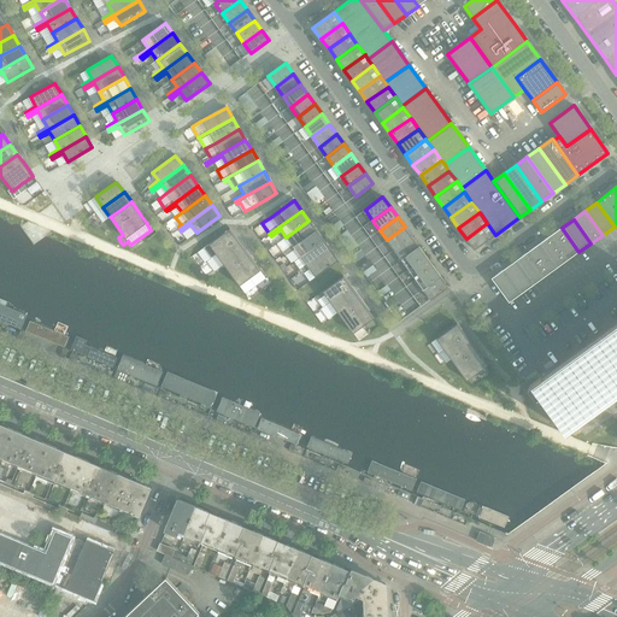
[(286,238),(276,244),(282,252),(283,254),(316,230),(309,221),(286,238)]
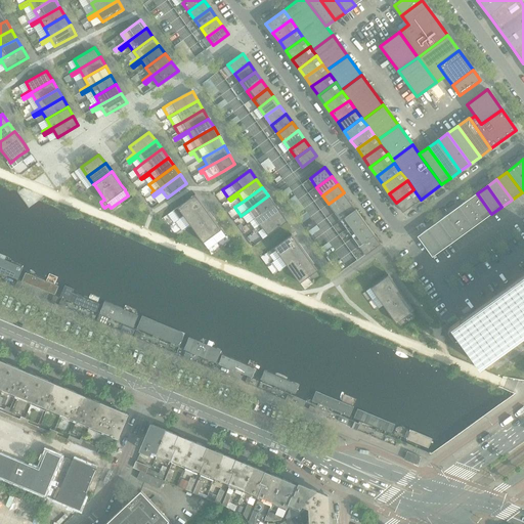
[(403,212),(421,200),(413,189),(396,203),(403,212)]
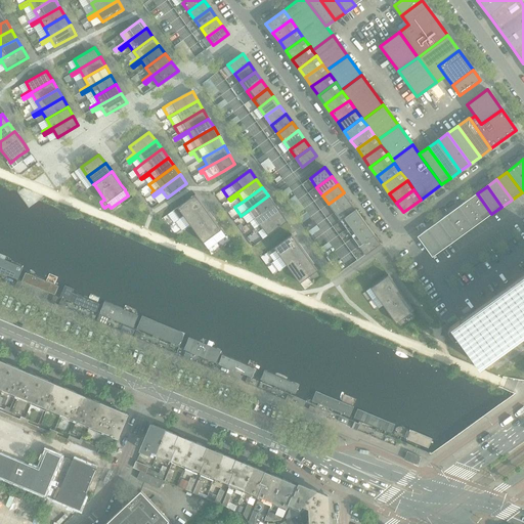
[(335,212),(350,202),(344,192),(329,204),(335,212)]
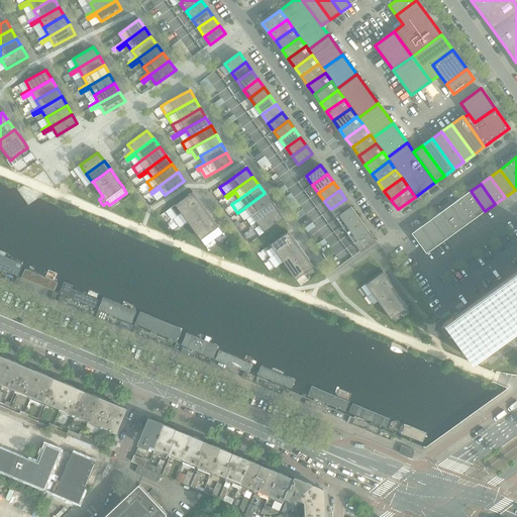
[(485,211),(471,191),(460,198),(476,218),(485,211)]
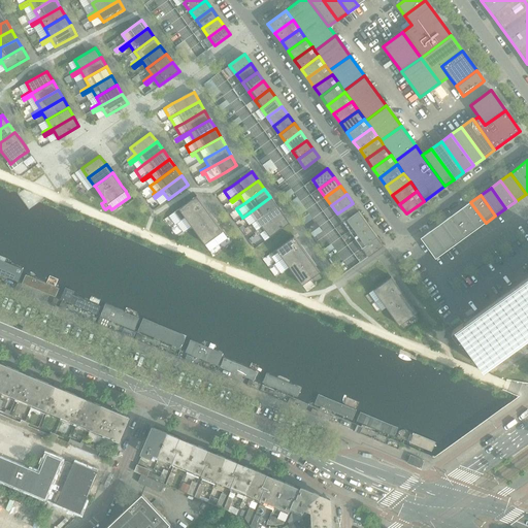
[(170,216),(168,217),(175,225),(176,224),(180,222),(180,221),(185,218),(203,205),(197,196),(178,209),(173,212),(170,216)]
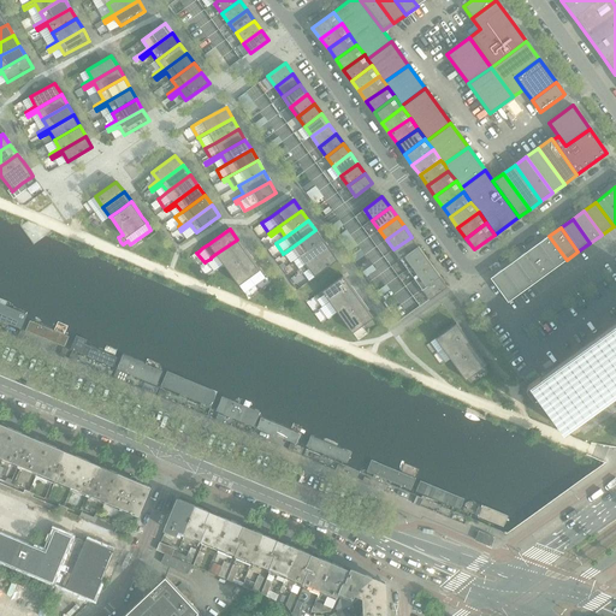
[(315,230),(283,254),(285,256),(285,255),(290,262),(292,261),(300,256),(323,240),(315,230)]
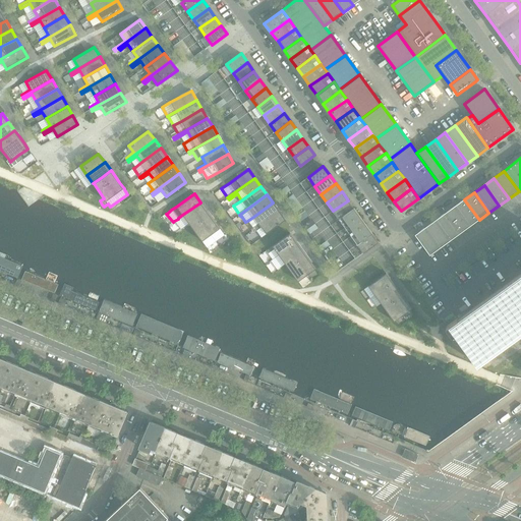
[(479,220),(464,199),(454,207),(469,227),(479,220)]
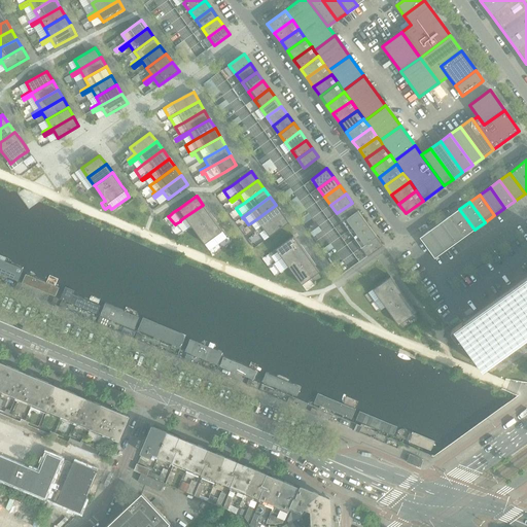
[(343,222),(358,211),(352,203),(337,213),(343,222)]
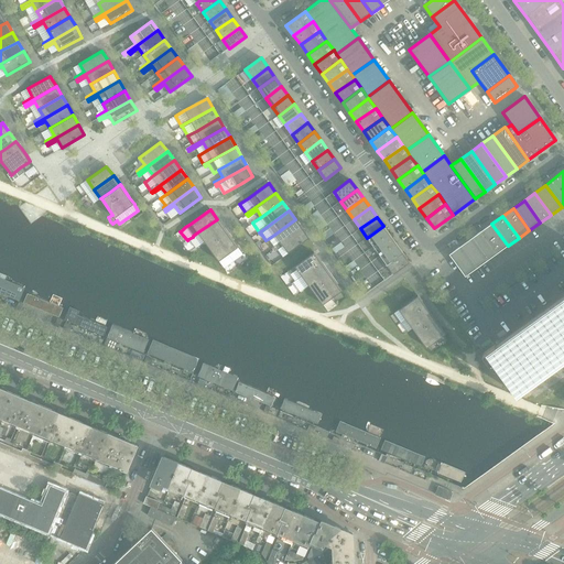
[(193,237),(188,239),(195,249),(197,247),(205,242),(213,236),(224,228),(217,219),(197,232),(193,236),(193,237)]
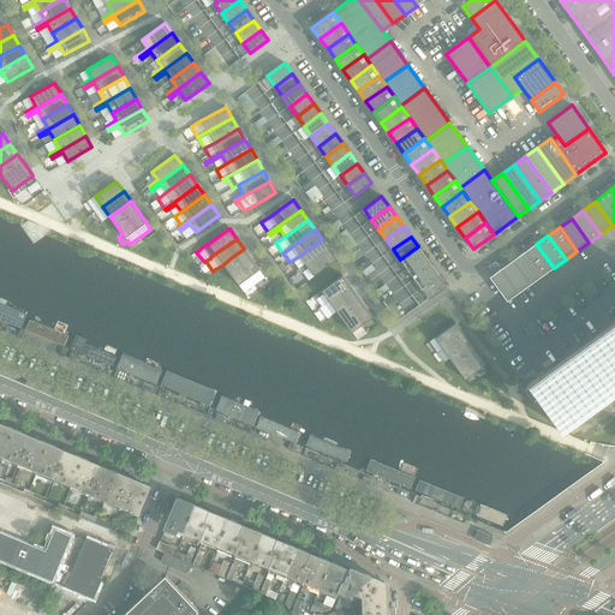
[(299,256),(292,261),(298,269),(296,270),(297,273),(329,250),(322,239),(299,256)]
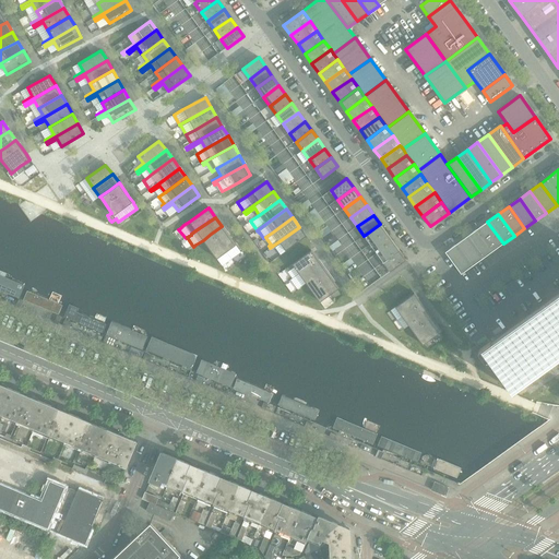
[(503,244),(487,222),(477,229),(492,251),(503,244)]
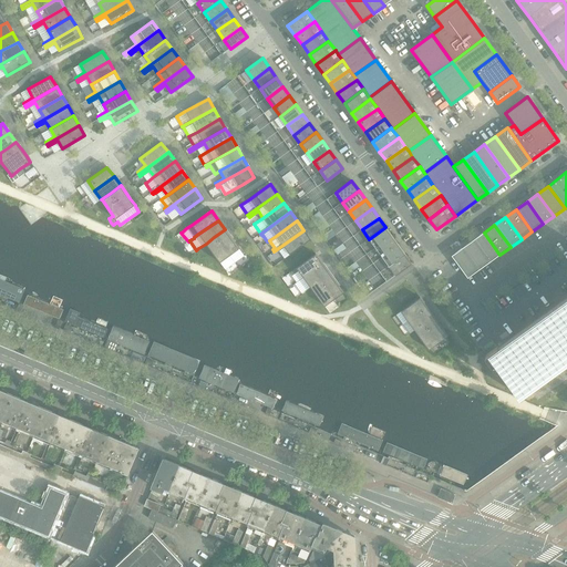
[(375,248),(392,236),(385,227),(369,239),(375,248)]
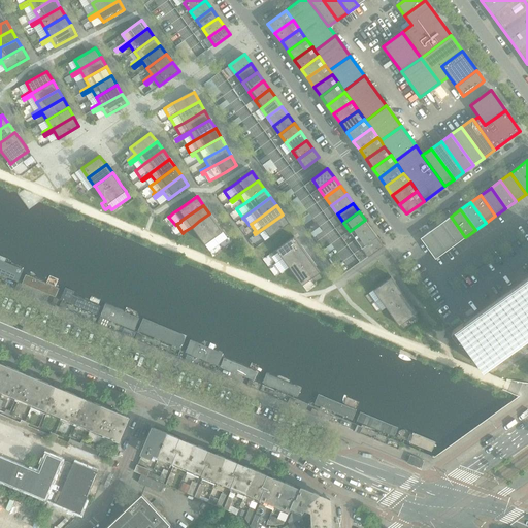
[(199,221),(192,227),(196,232),(205,244),(213,238),(223,232),(219,226),(213,220),(209,213),(199,221)]
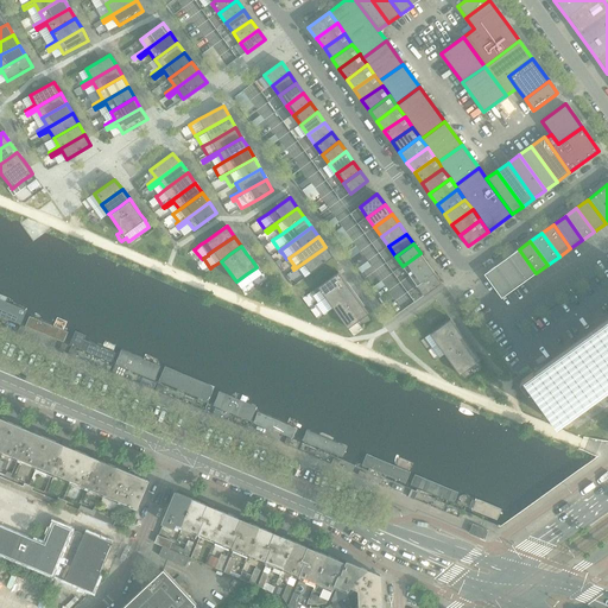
[(325,247),(293,270),(296,272),(305,265),(310,273),(334,257),(325,247)]
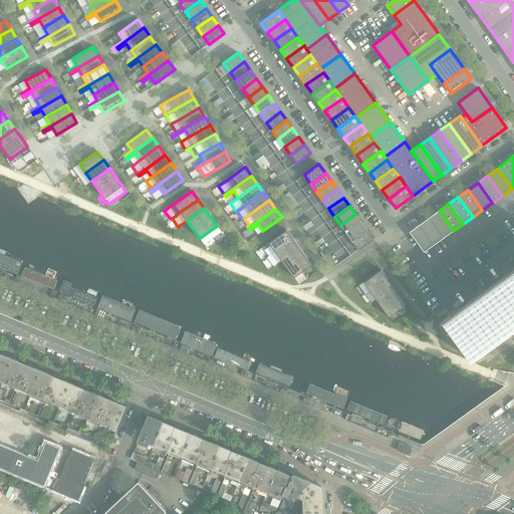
[(453,231),(439,211),(429,218),(444,238),(453,231)]
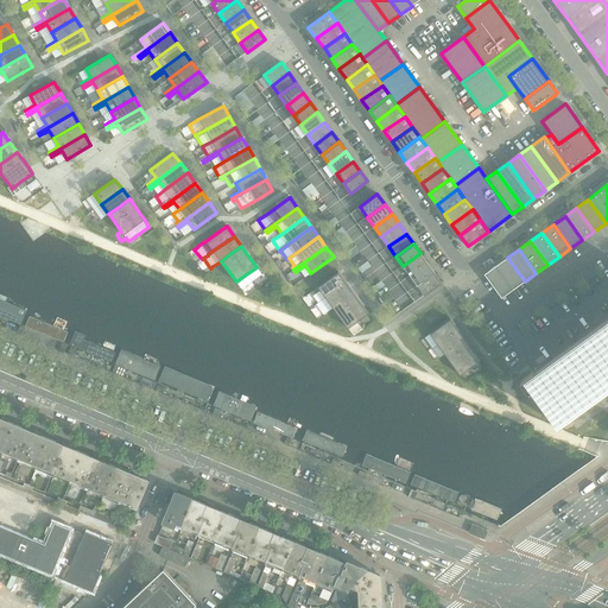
[(410,276),(428,263),(420,253),(403,266),(410,276)]
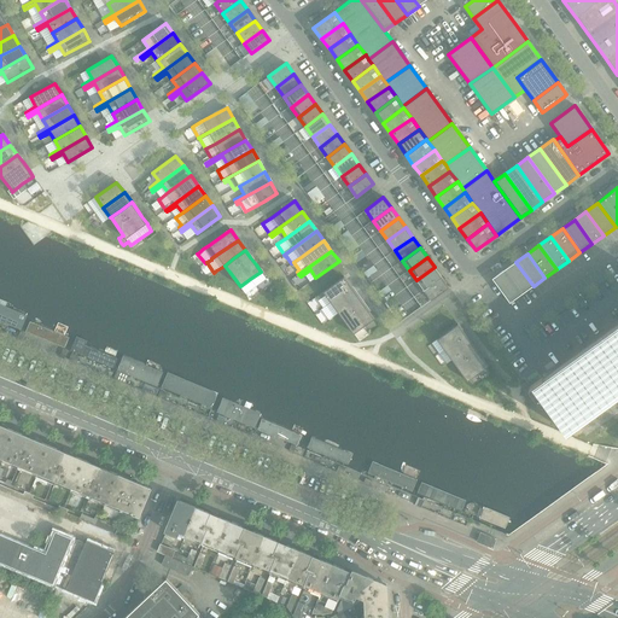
[(534,286),(516,262),(503,270),(522,295),(534,286)]
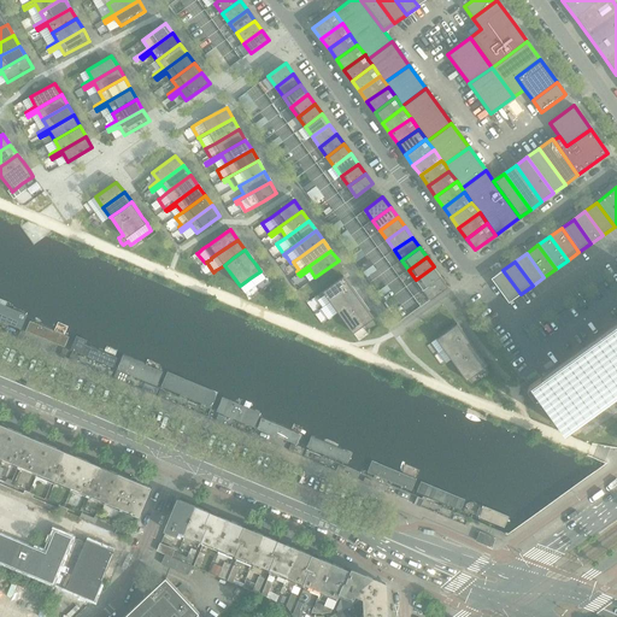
[(423,289),(441,277),(434,266),(416,280),(423,289)]
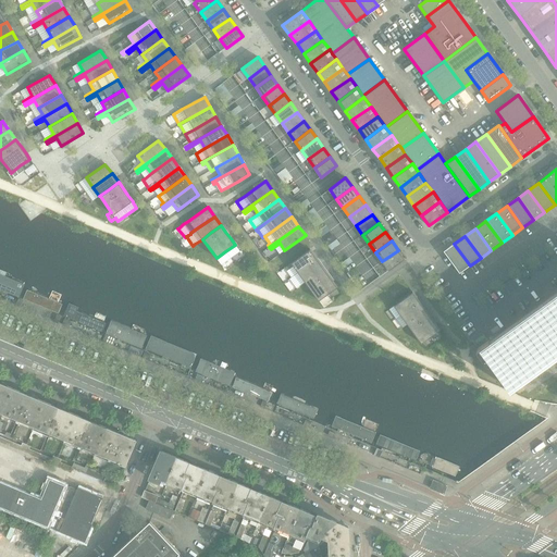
[(470,265),(454,244),(444,251),(459,273),(470,265)]
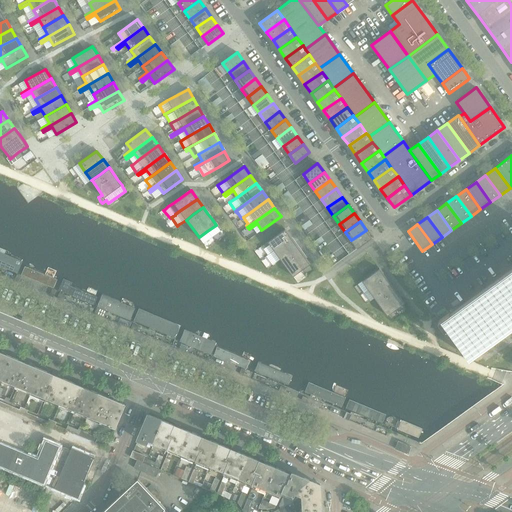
[(268,242),(261,247),(263,250),(267,255),(270,253),(291,238),(287,232),(285,229),(268,242)]
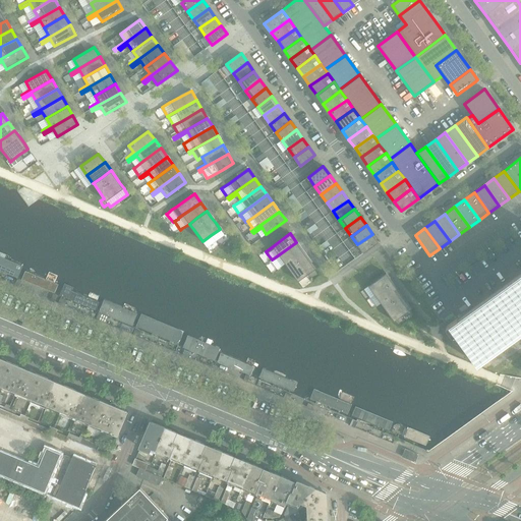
[(363,253),(379,242),(372,234),(357,244),(363,253)]
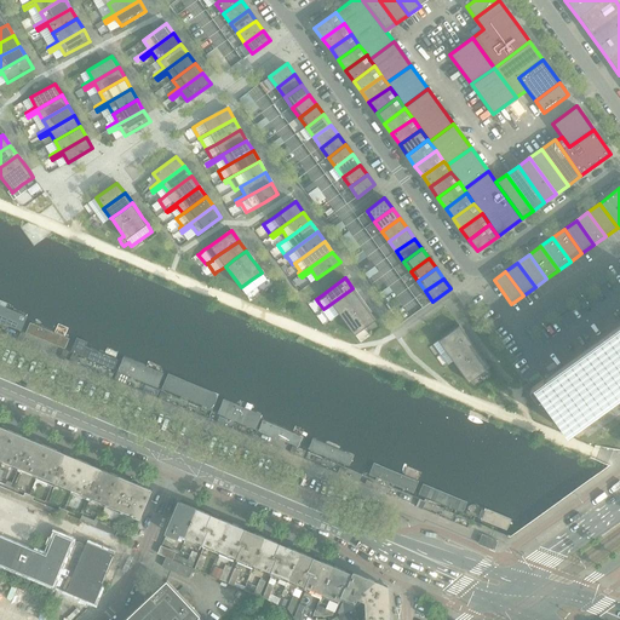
[(327,306),(323,309),(329,316),(331,320),(339,314),(360,298),(352,288),(327,306)]
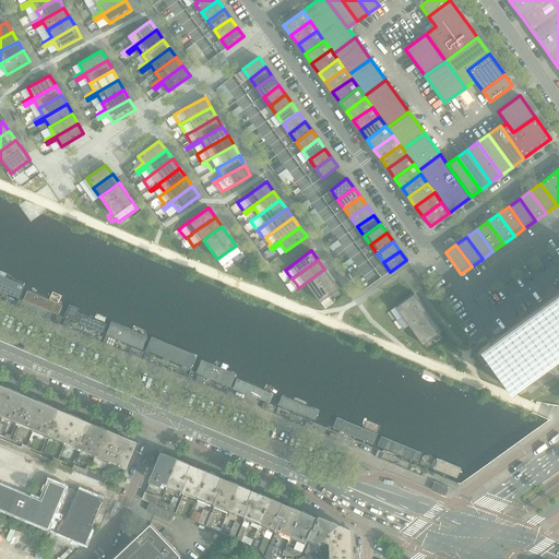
[(324,269),(306,283),(310,289),(320,302),(329,296),(339,288),(334,283),(331,278),(329,275),(324,269)]
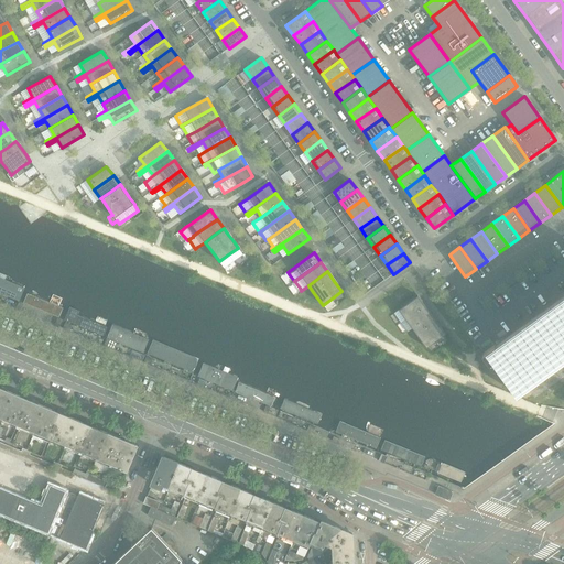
[(0,273),(0,294),(17,301),(22,288),(8,281),(9,279),(0,273)]
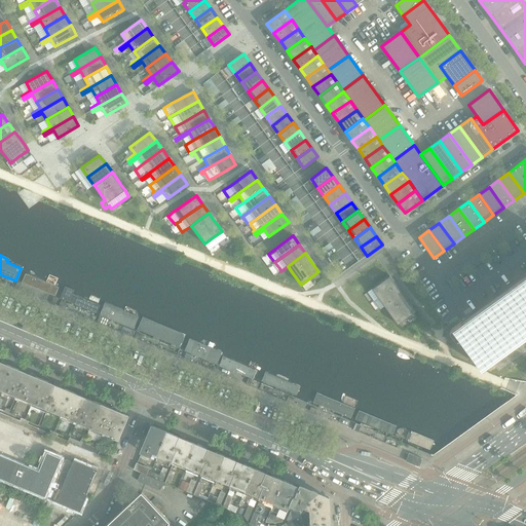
[(26,274),(22,284),(55,298),(59,288),(53,286),(57,280),(48,277),(46,283),(26,274)]
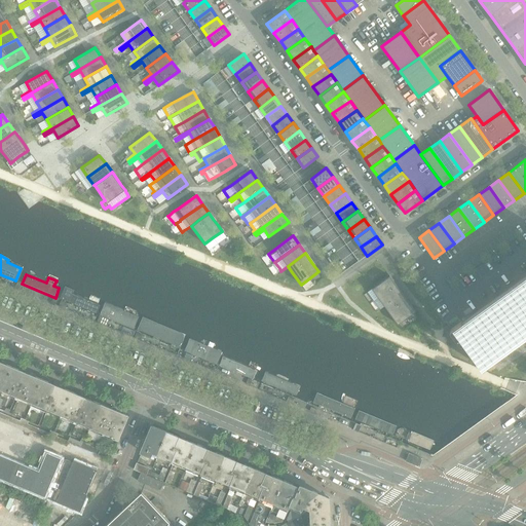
[(378,298),(396,285),(389,276),(372,289),(378,298)]
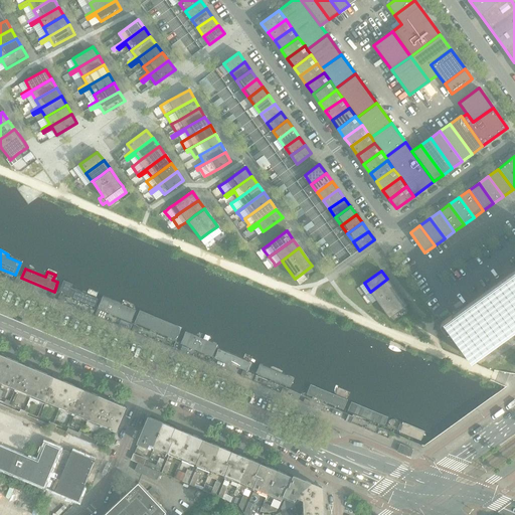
[(481,354),(514,328),(514,271),(509,276),(467,306),(463,309),(458,313),(454,316),(453,314),(441,323),(446,330),(447,330),(451,337),(454,334),(473,360),(481,355),(481,354)]
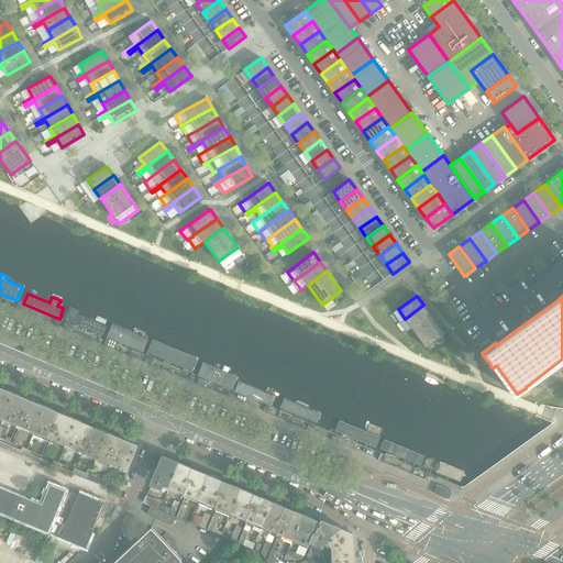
[(411,328),(430,315),(423,305),(405,319),(411,328)]
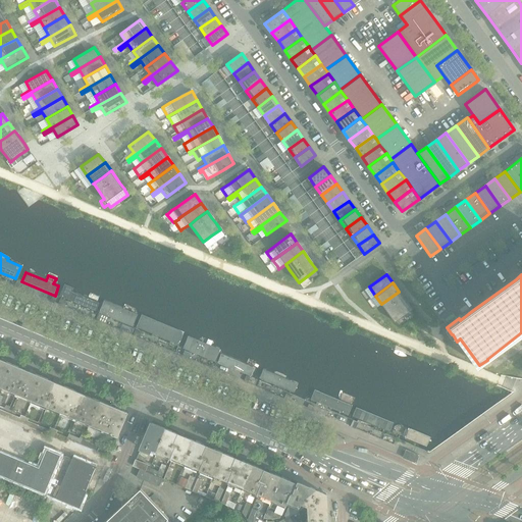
[(65,283),(59,297),(96,312),(100,303),(72,292),(74,288),(65,283)]
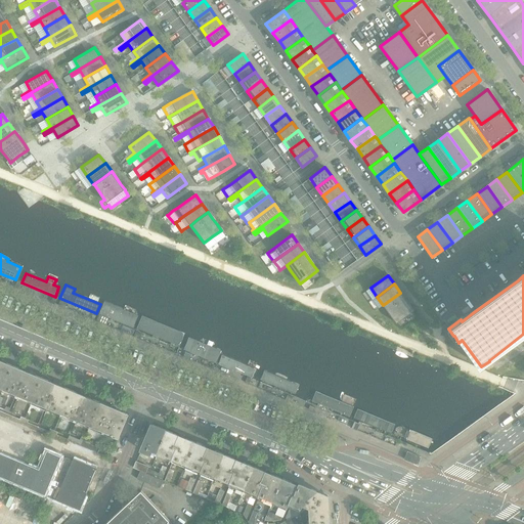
[(396,323),(413,310),(405,298),(387,311),(396,323)]
